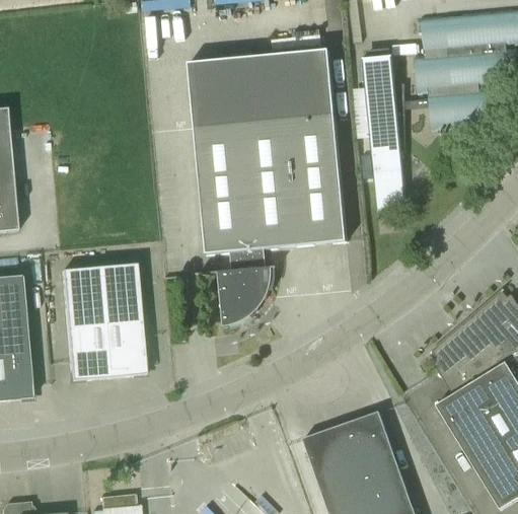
[(511,6),(420,14),(423,52),(413,53),(416,88),(426,87),(427,96),(403,98),(403,81),(393,81),(391,54),(361,57),(375,207),(405,204),(403,106),(428,103),(430,127),(471,123),(471,121),(482,120),(477,81),(508,80),(507,69),(512,69),(511,58),(506,58),(505,42),(515,41),(511,6)]
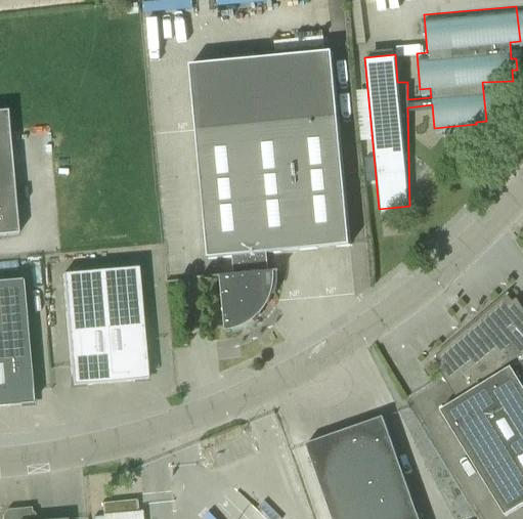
[(267,267),(265,250),(349,242),(332,48),(187,61),(207,255),(230,253),(232,271),(197,274),(198,275),(219,273),(224,328),(237,325),(249,318),(259,309),(254,305),(260,297),(266,300),(270,290),(273,279),(273,268),(277,268),(277,266),(267,267)]
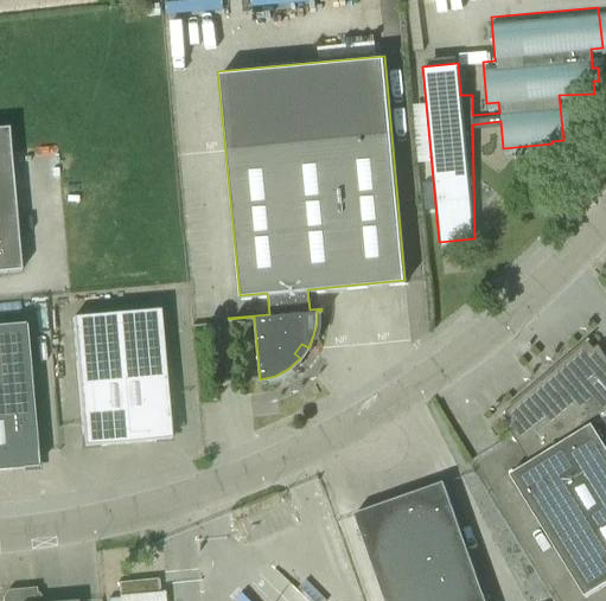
[(0,267),(18,267),(5,125),(0,125),(0,267)]
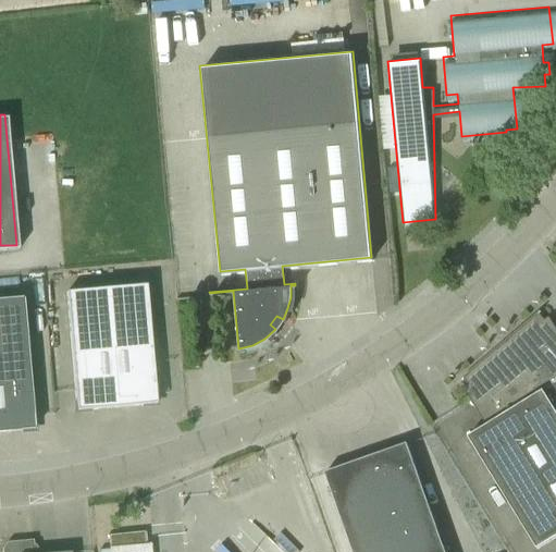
[(106,284),(115,403),(156,400),(145,280),(106,284)]
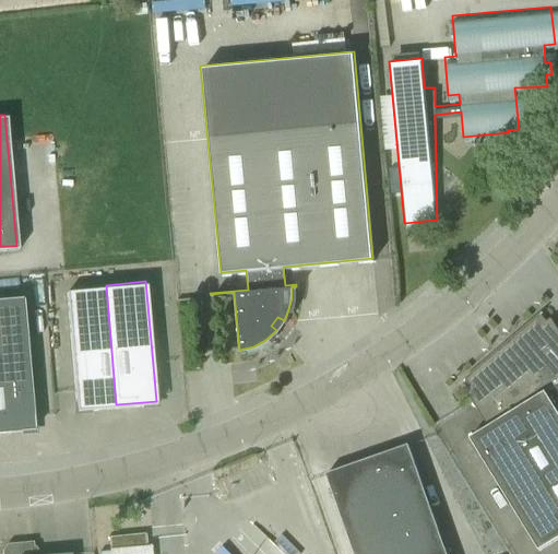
[(75,408),(116,404),(106,285),(66,289),(75,408)]
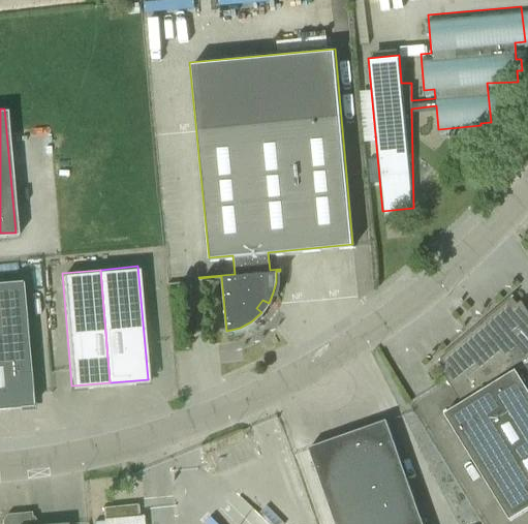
[(21,279),(0,280),(0,406),(32,404),(21,279)]
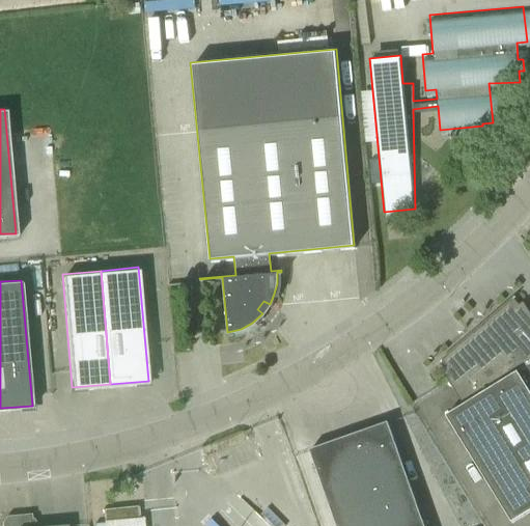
[(529,360),(529,311),(522,299),(518,301),(512,295),(514,294),(513,293),(439,357),(439,358),(441,357),(445,364),(440,366),(462,402),(445,412),(510,519),(529,506),(529,391),(515,368),(529,360)]
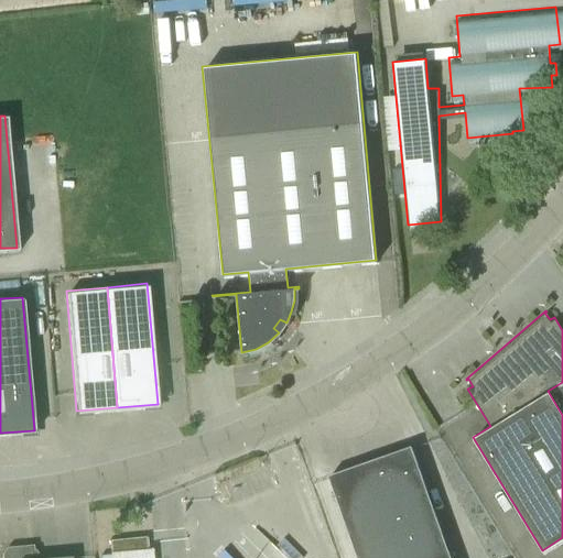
[(358,557),(452,557),(411,444),(328,473),(358,557)]
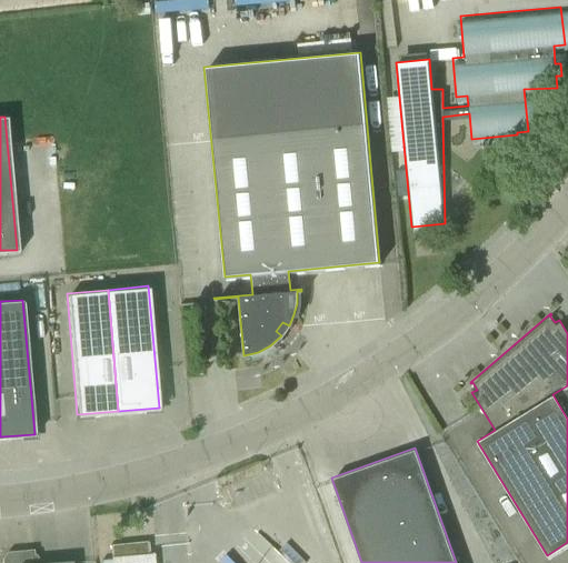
[(110,562),(148,562),(146,538),(109,541),(110,562)]
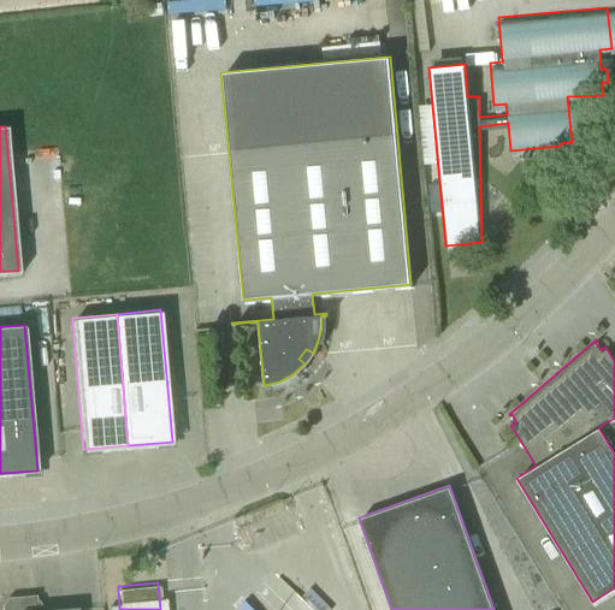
[(36,609),(35,592),(0,596),(1,609),(77,609),(77,605),(36,609)]
